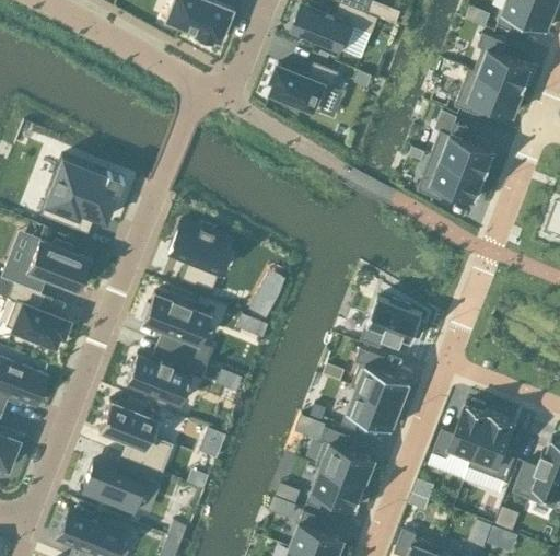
[(171,0),(164,19),(195,32),(194,33),(210,39),(211,37),(217,41),(229,10),(205,0),(171,0)]
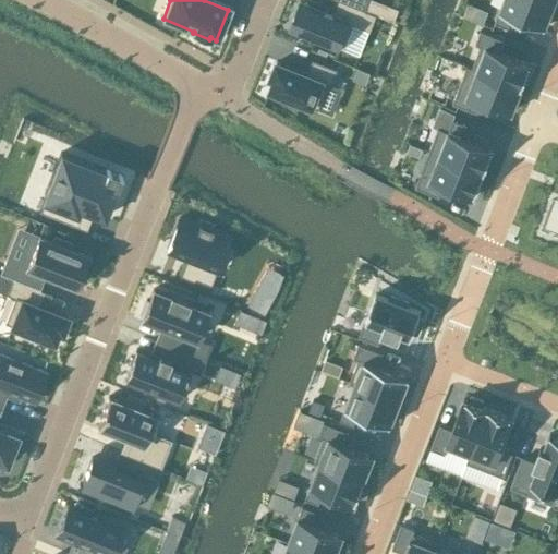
[(341,0),(341,1),(340,3),(365,12),(368,4),(370,0),(341,0)]
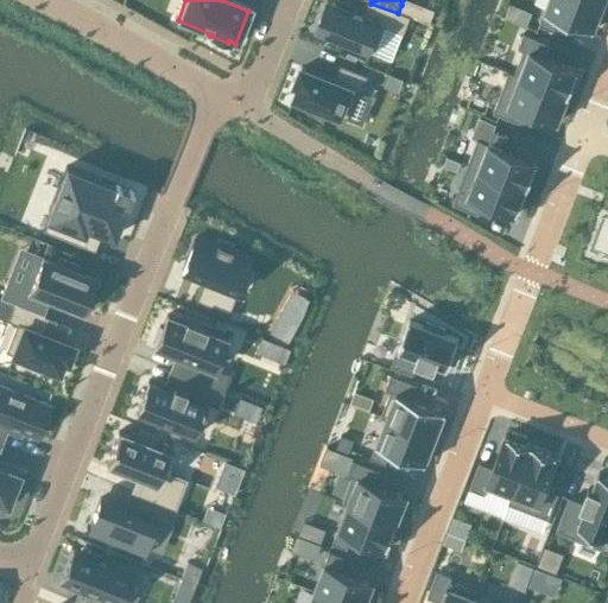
[(593,33),(603,7),(584,0),(549,0),(539,27),(553,33),(558,20),(593,33)]
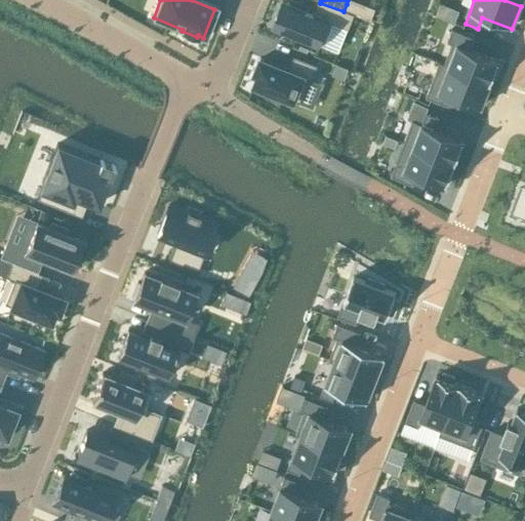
[(283,3),(273,28),(319,46),(323,47),(330,30),(332,25),(348,31),(354,15),(351,14),(344,11),(320,3),(315,16),(283,3)]
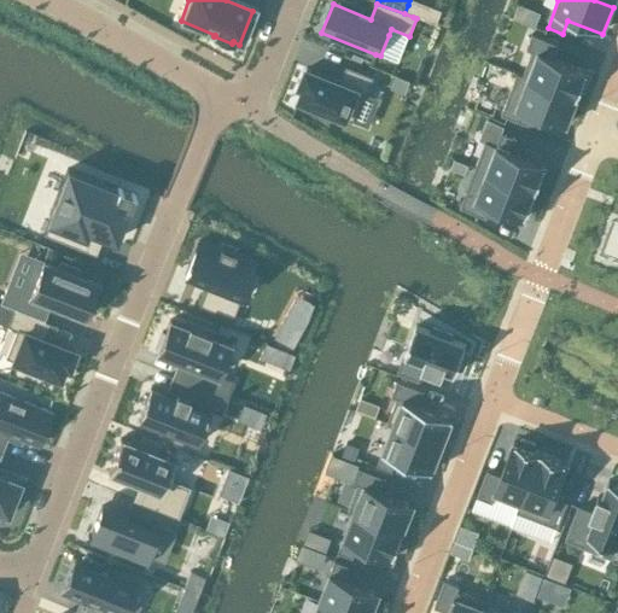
[(408,5),(404,13),(413,17),(417,9),(408,5)]
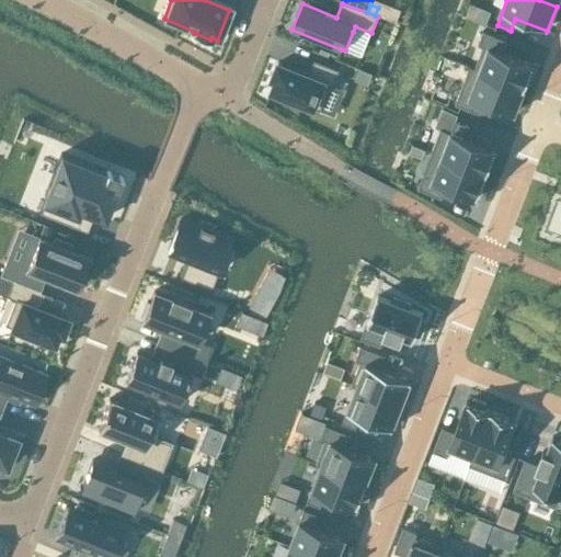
[(470,69),(469,70),(524,91),(534,67),(503,55),(507,43),(483,33),(478,47),(483,48),(474,70),(470,69)]
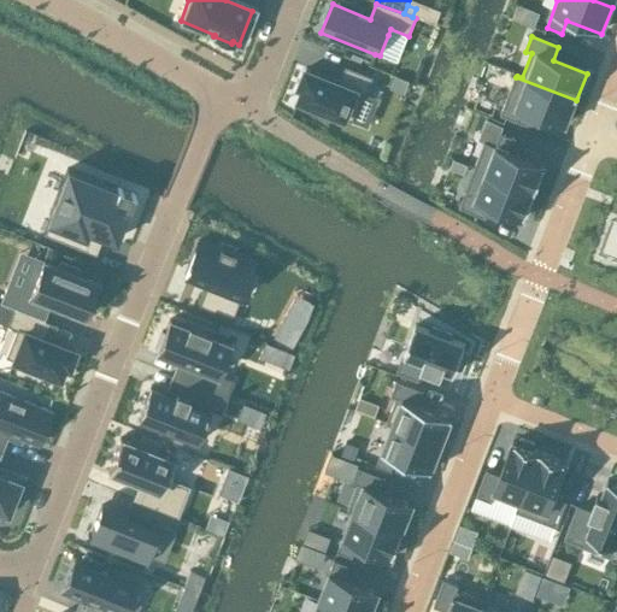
[(340,84),(306,71),(299,89),(303,90),(299,103),(317,110),(315,113),(333,121),(334,117),(352,123),(363,96),(366,96),(372,80),(346,69),(340,84)]
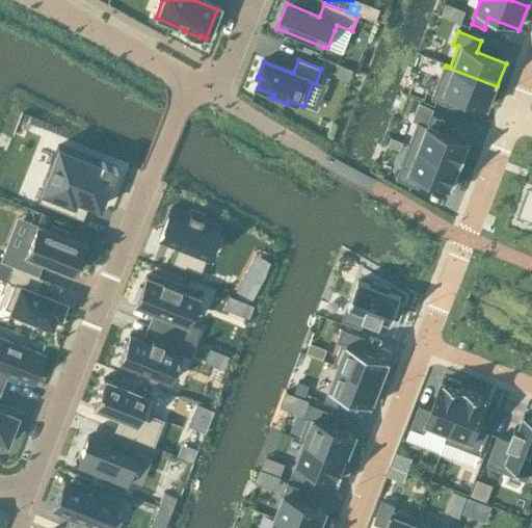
[(445,67),(431,101),(454,110),(458,98),(487,109),(497,86),(445,67)]
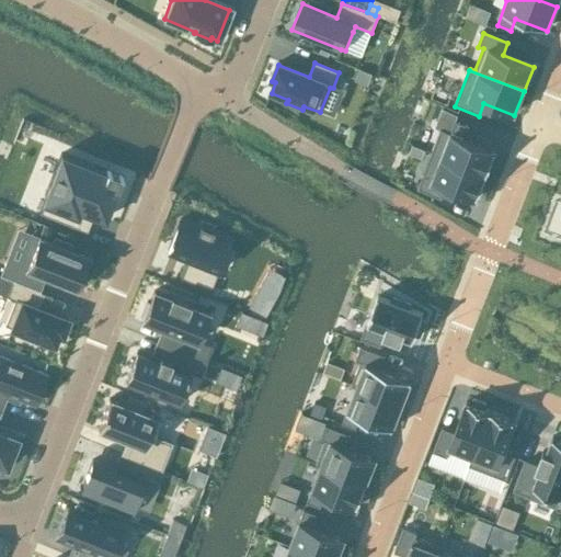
[(441,131),(432,155),(487,177),(495,152),(464,140),(469,127),(456,123),(450,135),(441,131)]
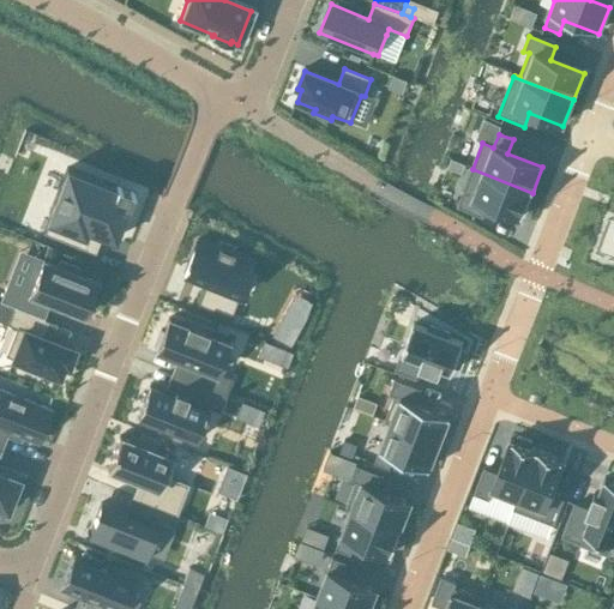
[(473,169),(457,210),(483,219),(488,206),(522,219),(533,193),(473,169)]
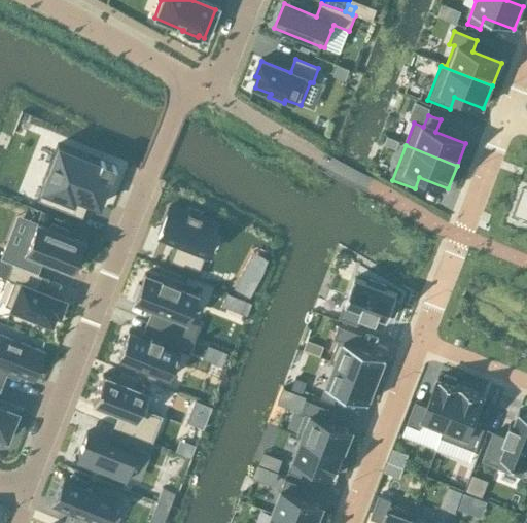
[(57,146),(39,192),(40,192),(36,203),(73,217),(79,201),(98,208),(108,181),(109,181),(114,168),(99,162),(99,164),(57,146)]
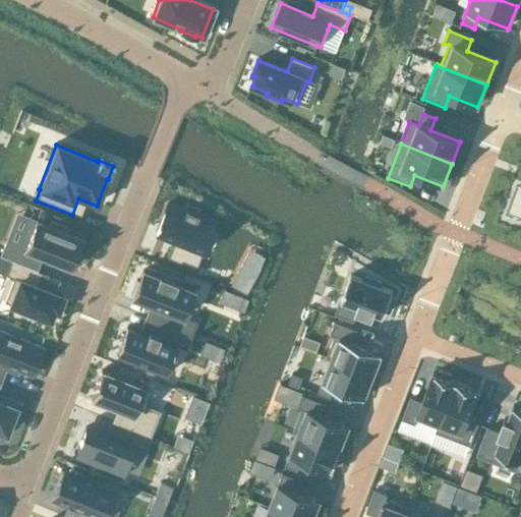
[(163,215),(156,235),(174,242),(167,261),(195,272),(214,225),(197,219),(197,217),(184,212),(184,213),(167,207),(163,215)]
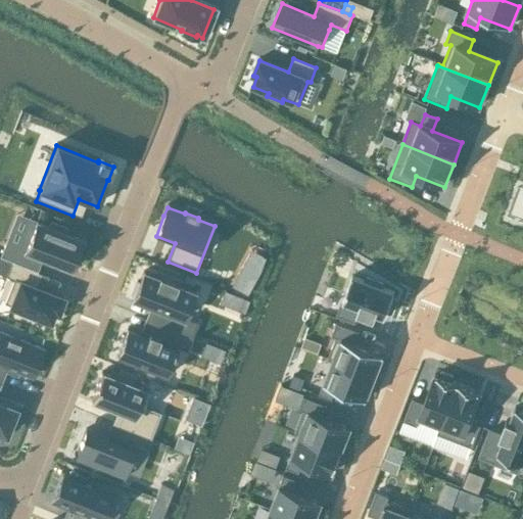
[(6,243),(0,258),(2,260),(4,261),(5,262),(7,262),(8,263),(10,264),(11,264),(24,269),(31,271),(36,256),(70,270),(82,241),(66,236),(68,231),(59,228),(50,224),(49,229),(30,222),(19,248),(6,243)]
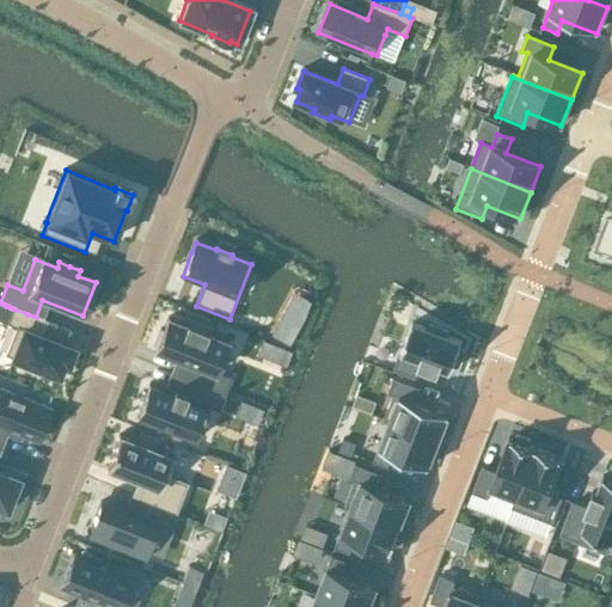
[(16,329),(5,356),(23,363),(22,368),(46,378),(47,373),(60,378),(65,367),(67,368),(73,351),(42,338),(49,323),(44,322),(44,320),(43,320),(42,320),(41,319),(38,318),(36,317),(28,314),(13,308),(6,325),(16,329)]
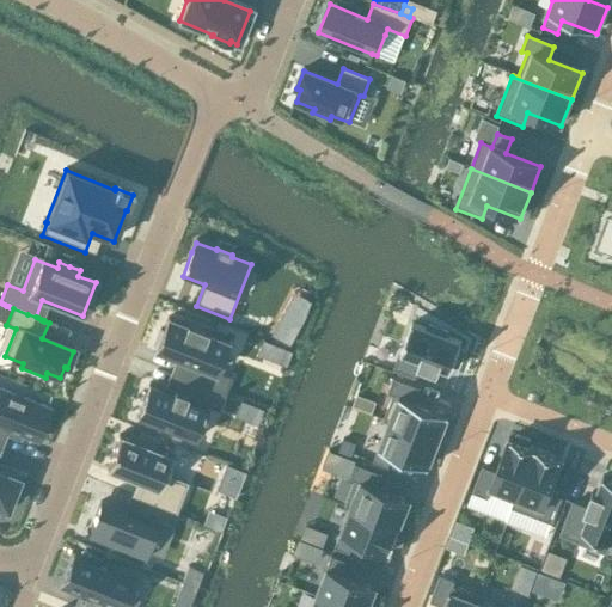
[(160,332),(153,350),(184,362),(178,378),(225,397),(232,379),(214,373),(226,343),(204,333),(204,331),(185,324),(184,326),(167,319),(163,332),(160,332)]
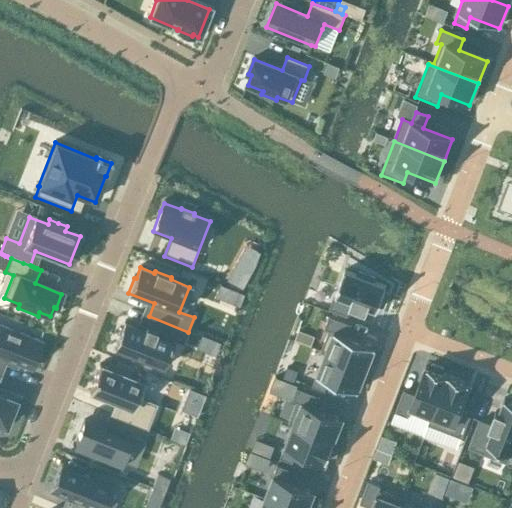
[(235,269),(227,283),(242,291),(249,276),(235,269)]
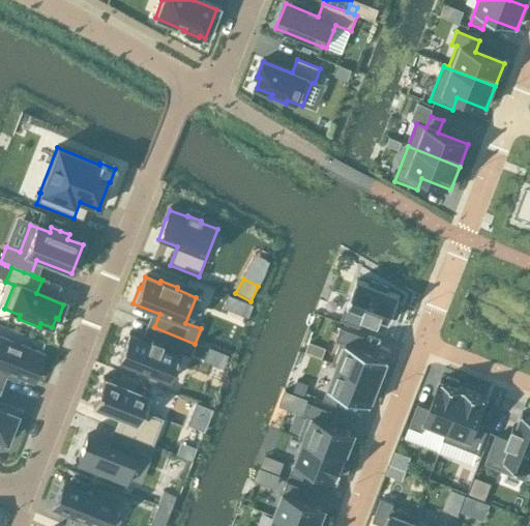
[(357,282),(342,322),(359,328),(363,317),(378,323),(379,320),(389,323),(400,298),(388,294),(389,289),(371,282),(369,287),(357,282)]
